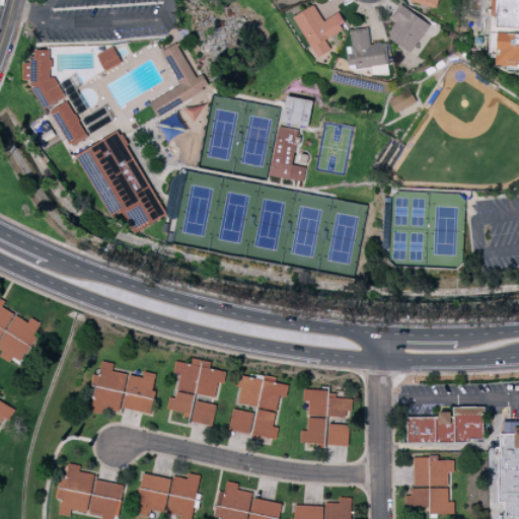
[(436,8),(437,0),(409,0),(409,2),(436,8)]
